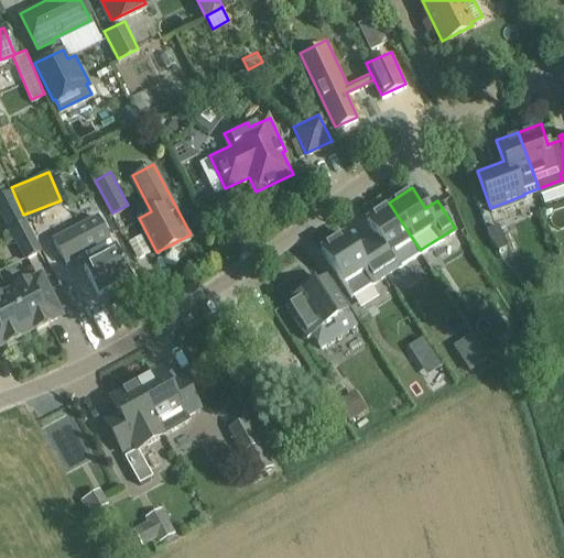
[(420,250),(389,203),(366,217),(379,238),(368,244),(386,272),(420,250)]
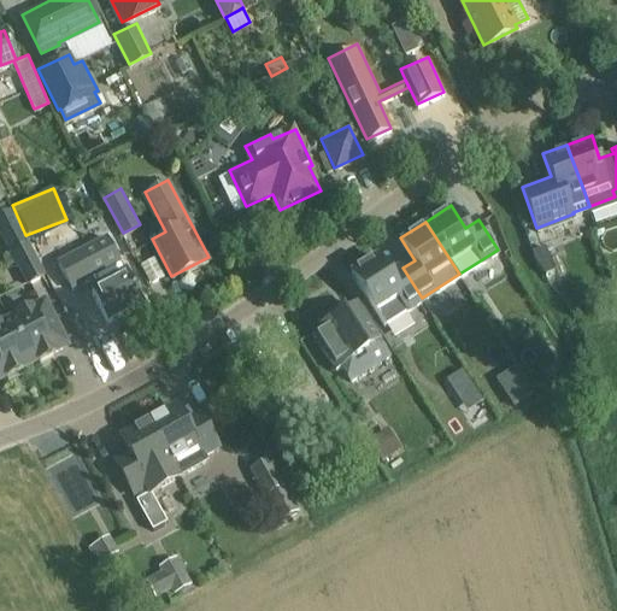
[(105,231),(57,257),(71,286),(89,275),(93,281),(88,283),(106,318),(141,300),(105,231)]
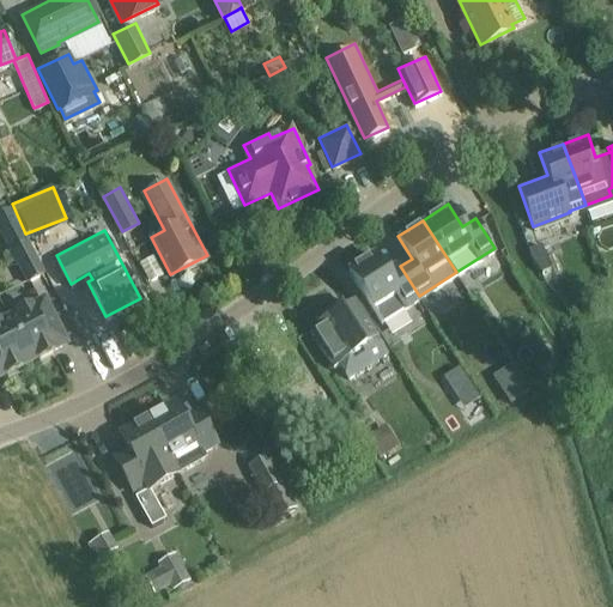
[(11,247),(28,279),(43,271),(26,238),(11,247)]
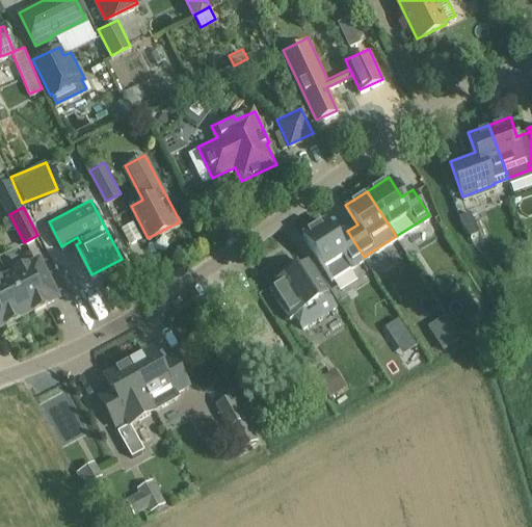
[(458,214),(461,222),(470,234),(478,232),(470,210),(458,214)]
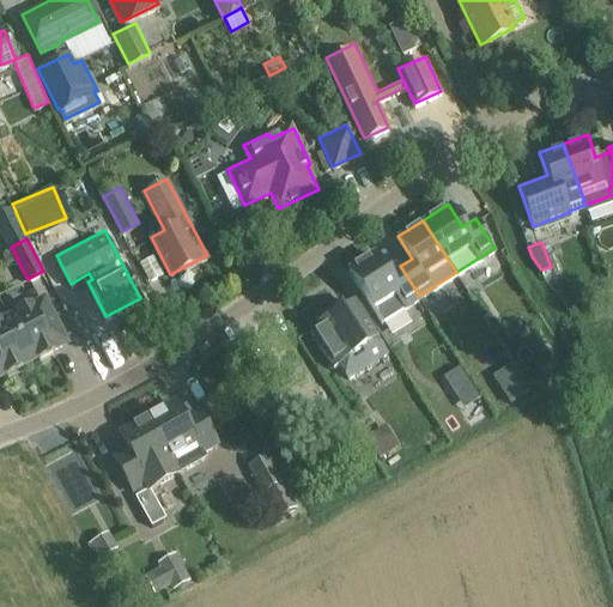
[(374,252),(349,268),(382,321),(419,296),(400,266),(388,274),(374,252)]
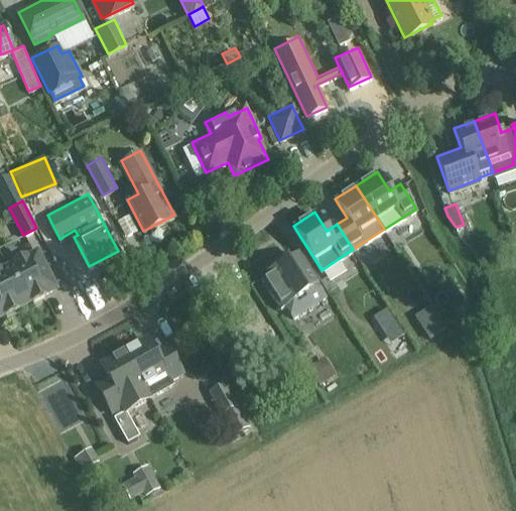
[(14,263),(8,267),(24,299),(31,295),(32,299),(45,292),(44,289),(52,285),(35,253),(27,257),(26,253),(13,260),(14,263)]
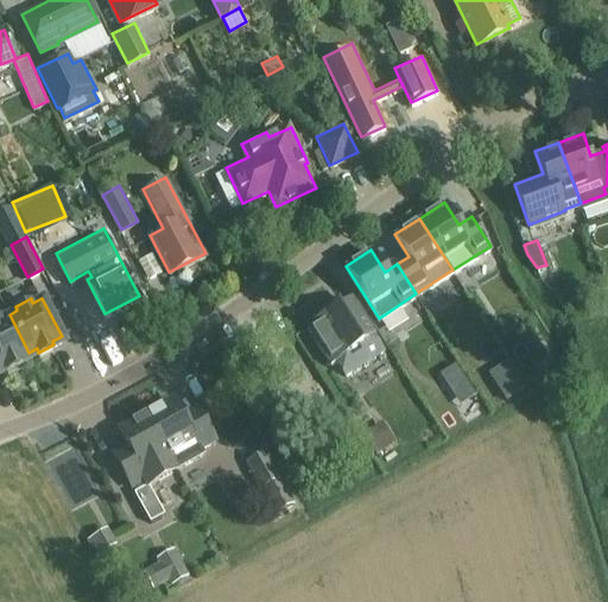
[(352,298),(340,306),(339,305),(308,325),(331,362),(336,359),(346,372),(382,348),(352,298)]
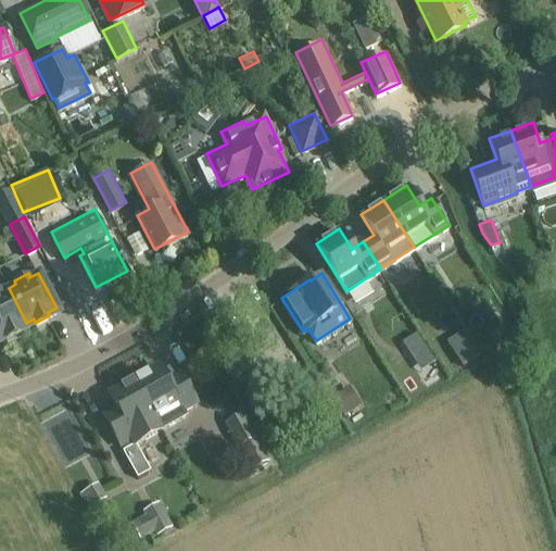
[(19,326),(26,323),(9,288),(1,291),(0,289),(0,335),(4,334),(7,337),(21,330),(19,326)]
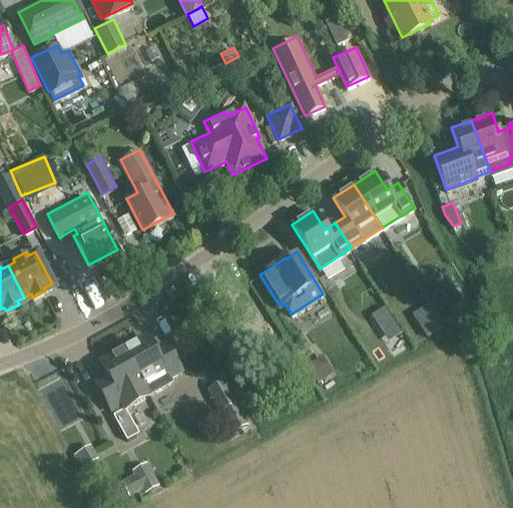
[(385,303),(376,308),(384,320),(392,315),(385,303)]
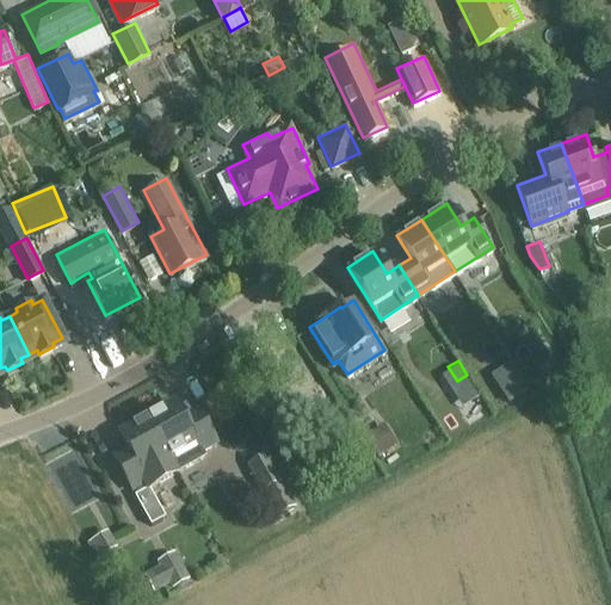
[(510,360),(497,369),(505,381),(518,372),(510,360)]
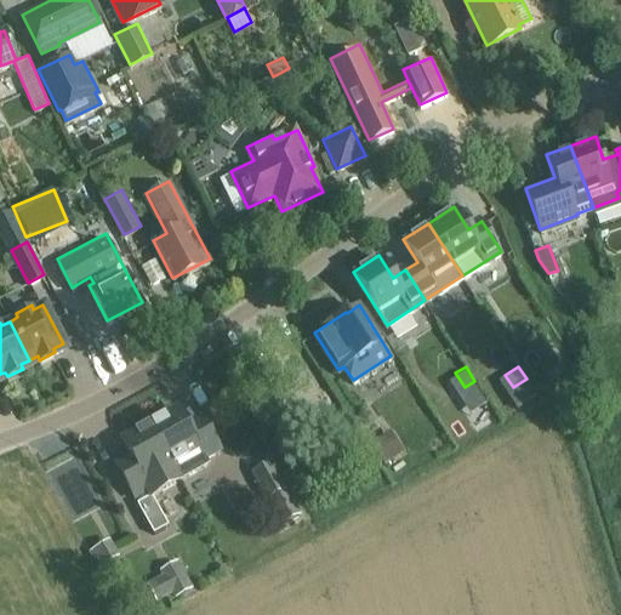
[(351,388),(337,397),(366,442),(380,432),(351,388)]
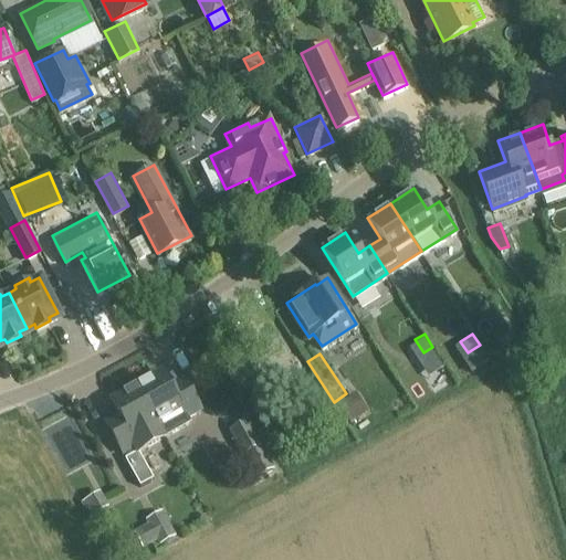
[(200,407),(182,376),(169,383),(161,370),(136,383),(164,433),(189,420),(187,414),(200,407)]
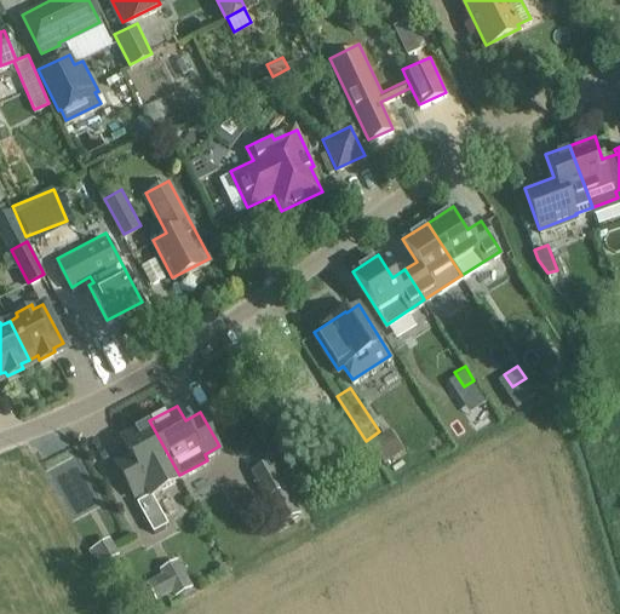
[(131,452),(115,459),(135,493),(147,486),(150,492),(179,475),(149,420),(122,436),(131,452)]
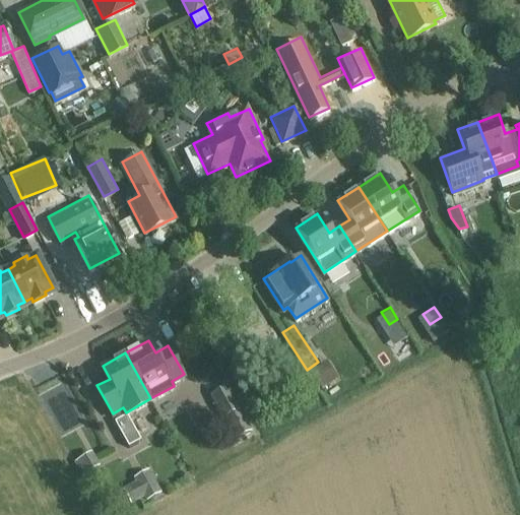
[(212,392),(228,419),(242,410),(225,384),(212,392)]
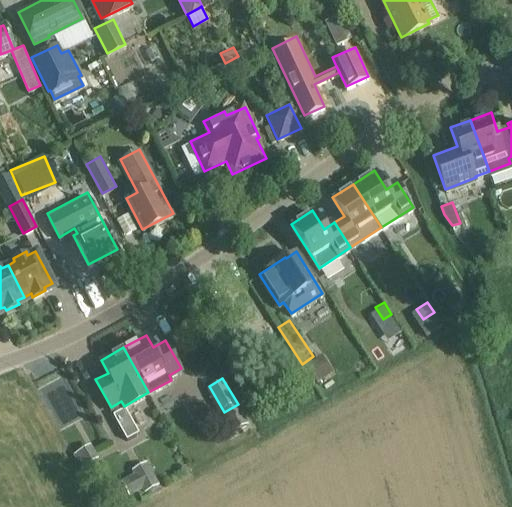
[(249,423),(238,404),(224,412),(219,414),(231,433),(249,423)]
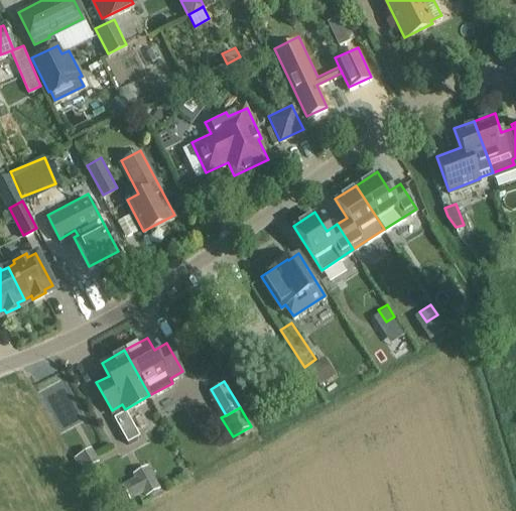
[(125,409),(114,416),(128,440),(139,433),(125,409)]
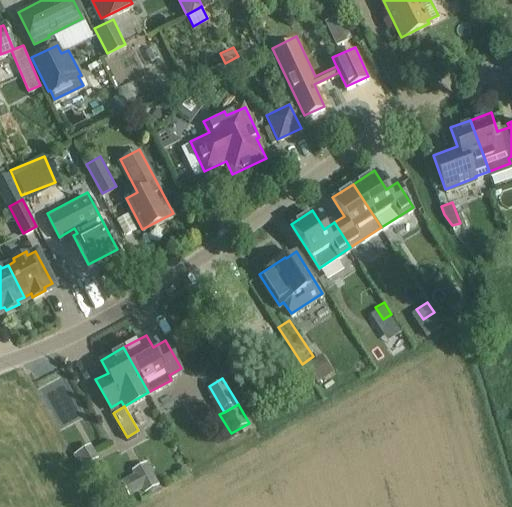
[(86,445),(74,452),(81,464),(93,457),(86,445)]
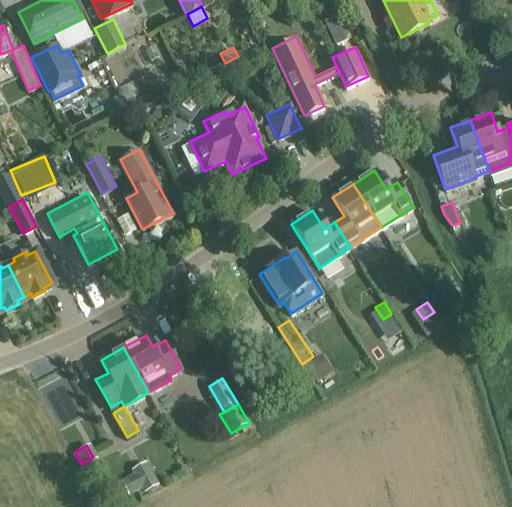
[(134,471),(122,477),(129,491),(141,484),(143,489),(157,482),(150,468),(145,459),(131,467),(134,471)]
